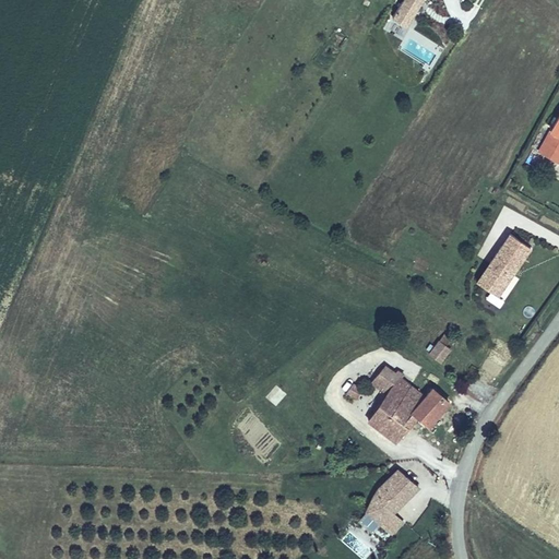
[(404,0),(393,16),(407,25),(424,0),(404,0)]
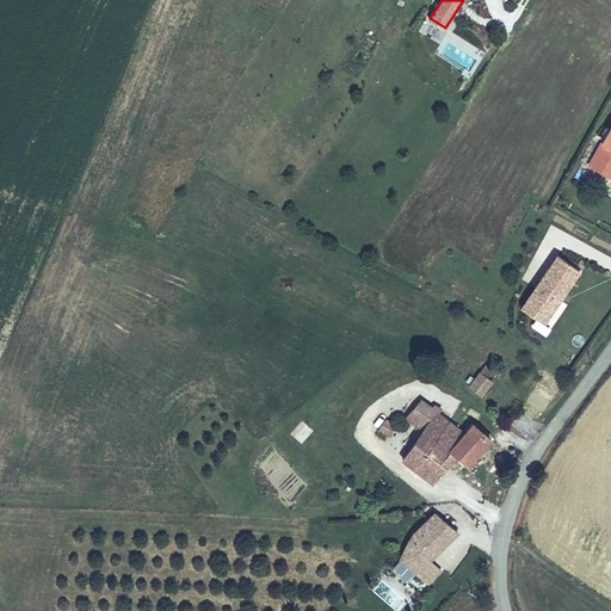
[(610,177),(610,123),(587,164),(610,177)]
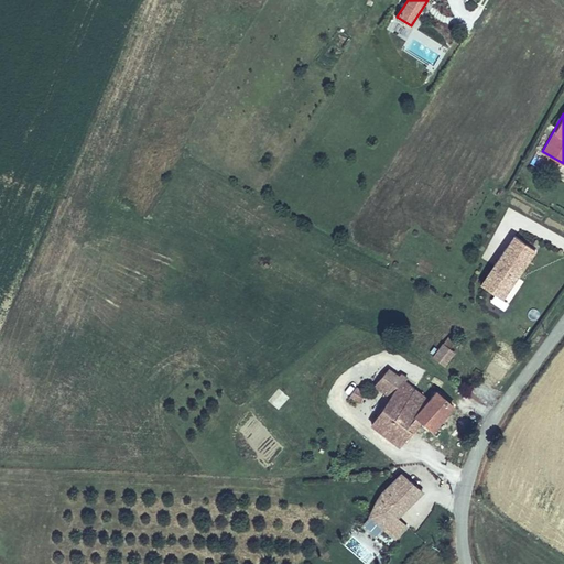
[(516,235),(481,282),(496,292),(500,284),(509,291),(538,250),(516,235)]
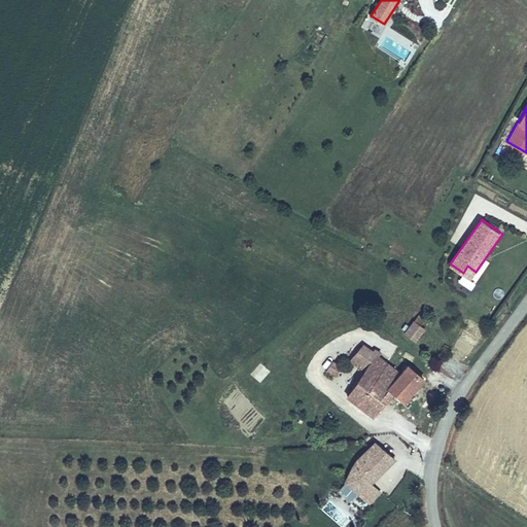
[(476,272),(467,266),(463,273),(471,278),(476,272)]
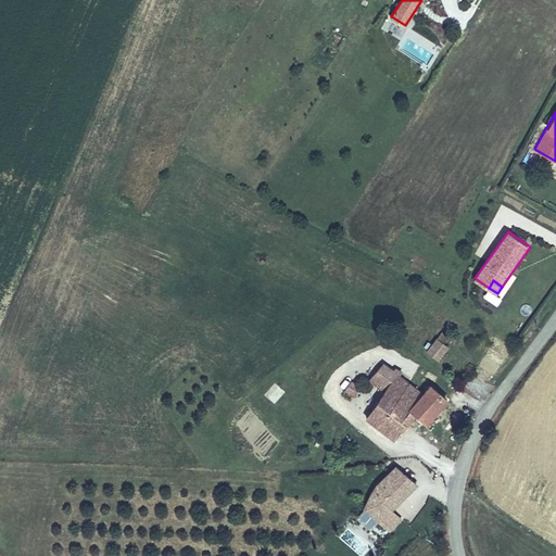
[(437,338),(427,352),(440,362),(450,348),(437,338)]
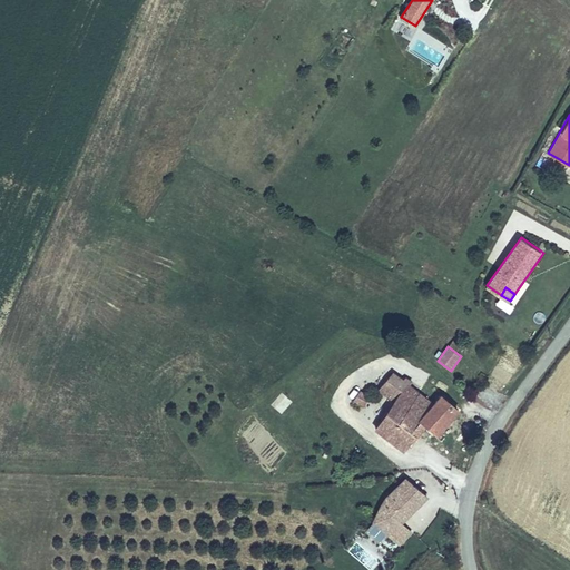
[(423,386),(429,374),(420,370),(414,383),(423,386)]
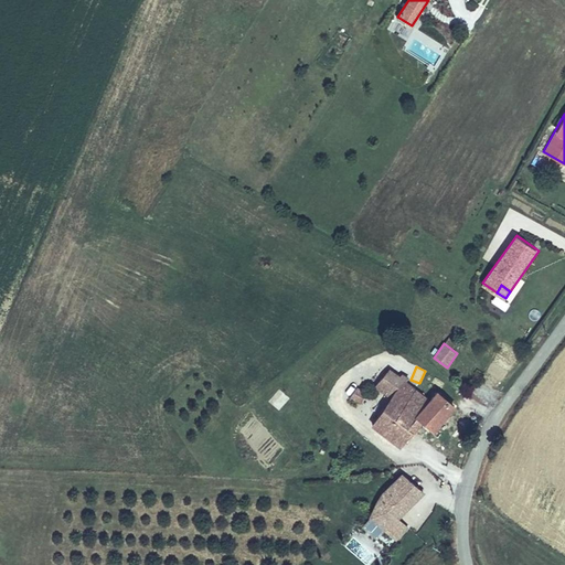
[(388,368),(375,386),(391,397),(372,425),(401,447),(418,426),(404,412),(419,391),(407,382),(409,379),(402,372),(401,375),(388,368)]
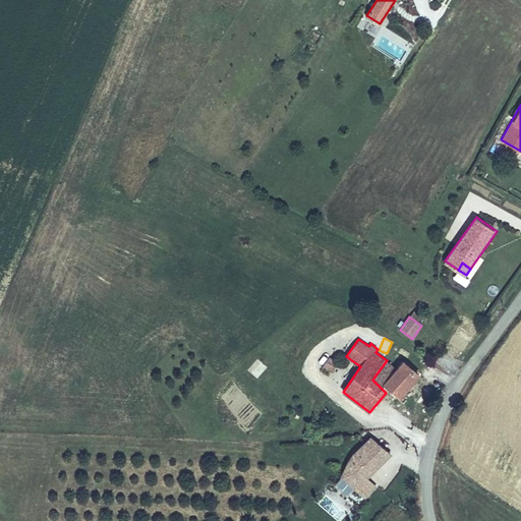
[(333,371),(339,362),(330,356),(324,365),(333,371)]
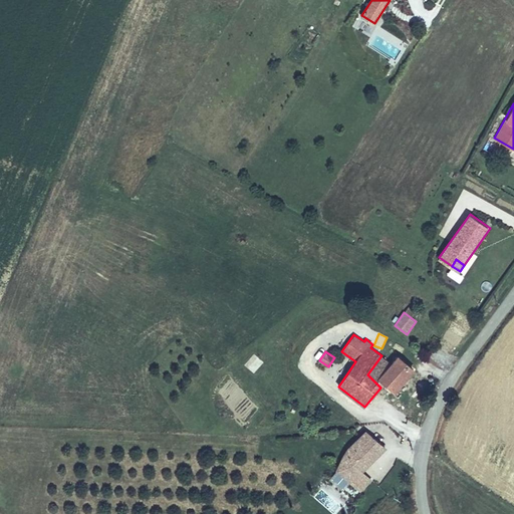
[(252,353),(244,365),(255,373),(263,361),(252,353)]
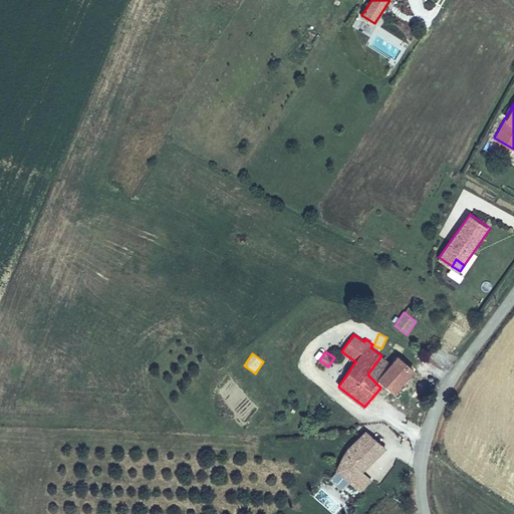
[(392,363),(381,355),(367,374),(380,388),(384,383),(395,392),(416,369),(399,355),(392,363)]
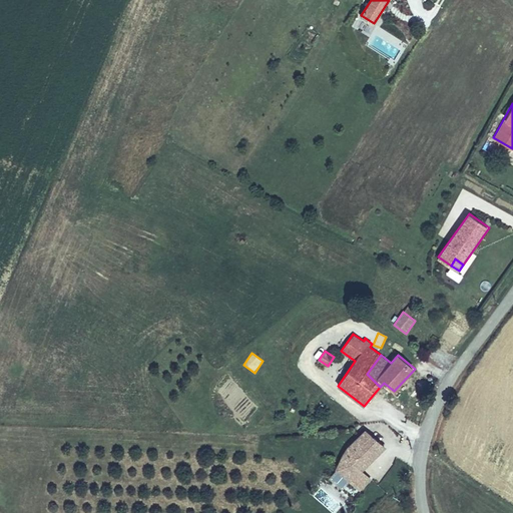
[(373,478),(363,470),(387,447),(365,429),(346,446),(335,468),(361,490),(373,478)]
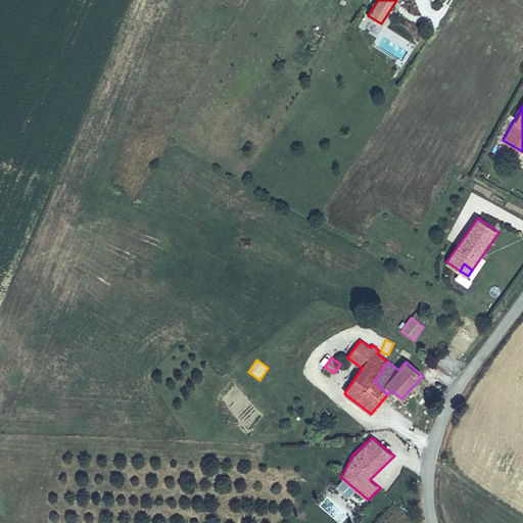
All buildings are outlined.
